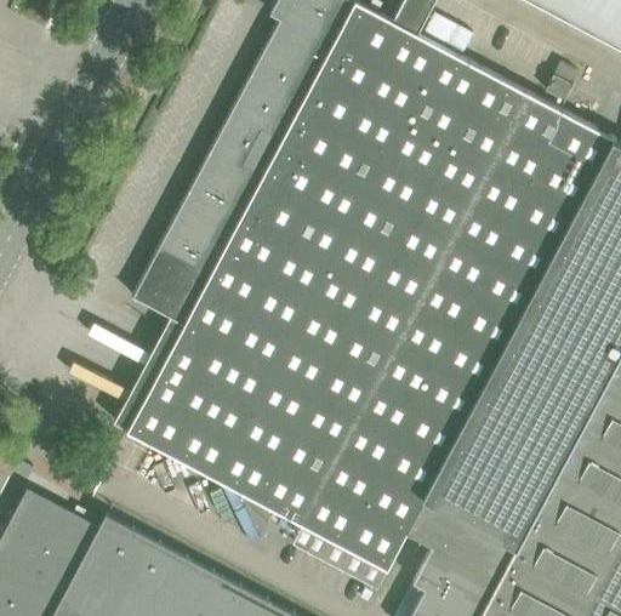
[(620,615),(620,143),(417,35),(434,0),(403,0),(392,22),(351,0),(280,0),(273,13),(280,18),(132,296),(131,297),(183,325),(126,432),(302,525),(291,545),(376,588),(405,534),(444,554),(426,588),(437,594),(425,615),(620,615)]
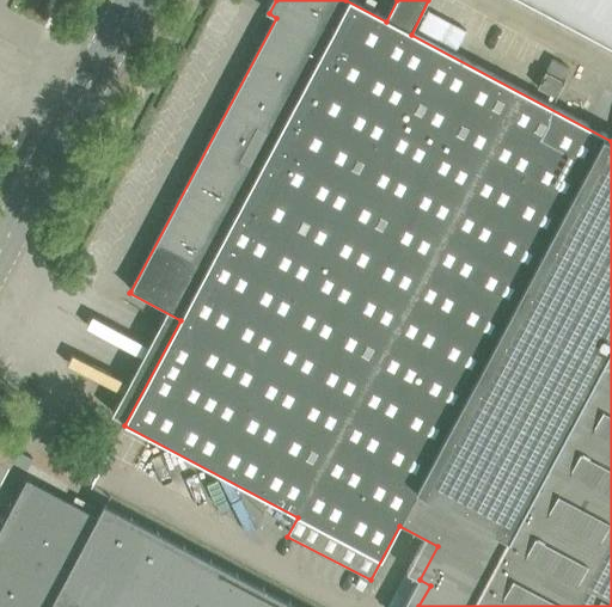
[(611,0),(534,0),(611,41),(611,0)]
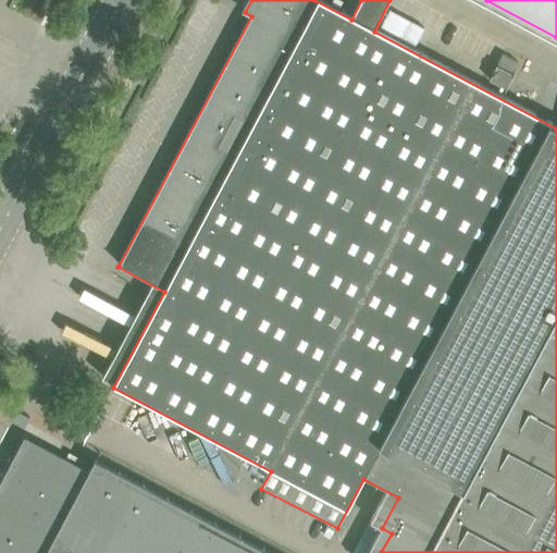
[(503,58),(497,68),(512,75),(518,66),(503,58)]
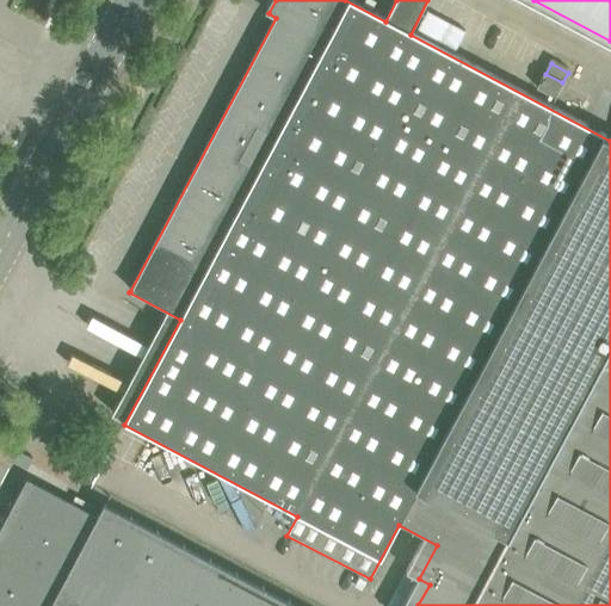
[(536,91),(555,100),(563,84),(544,74),(536,91)]
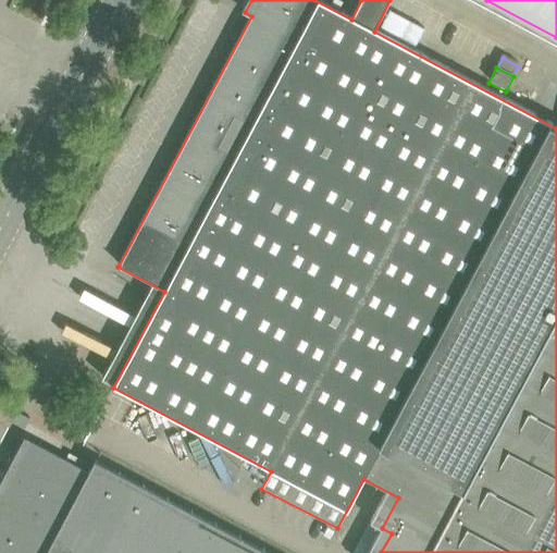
[(3,364),(3,365),(0,369),(0,382),(3,383),(11,368),(3,364)]
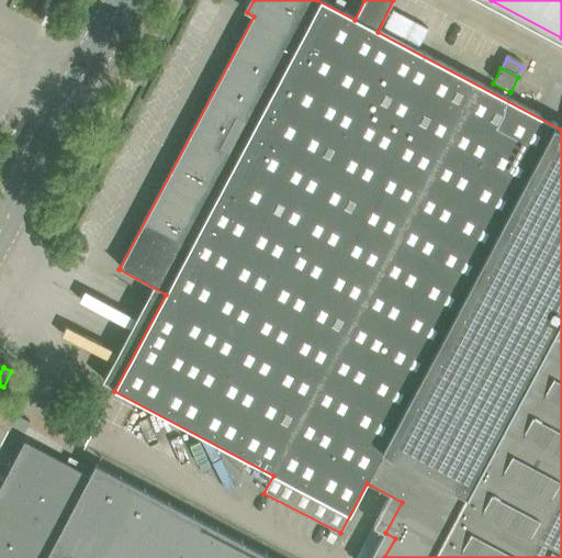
[(263,557),(96,466),(87,482),(27,452),(27,450),(25,450),(25,452),(26,452),(0,501),(0,528),(0,529),(0,557),(263,557)]
